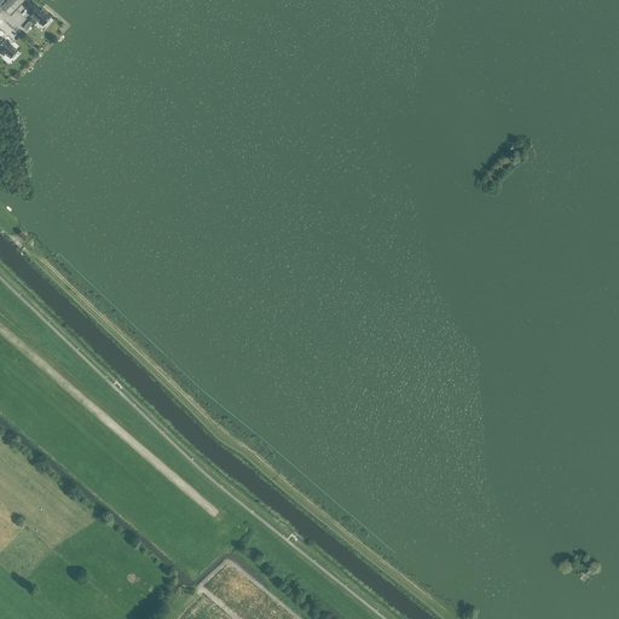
[(6,0),(1,6),(11,16),(25,0),(6,0)]
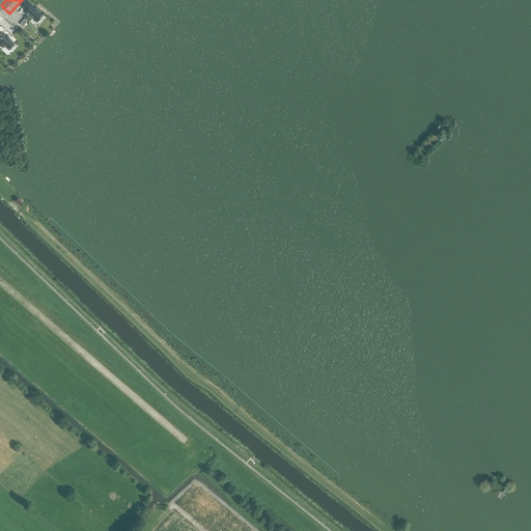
[(26,0),(22,0),(21,2),(24,4),(22,6),(26,10),(25,11),(36,22),(44,15),(27,0),(27,1),(26,0)]
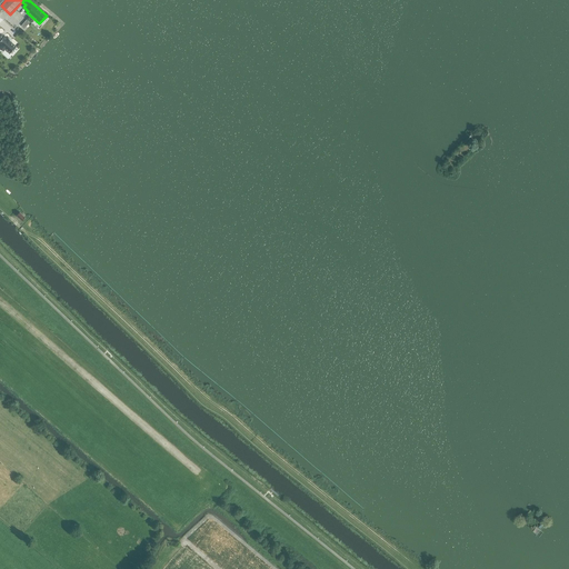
[(0,32),(0,48),(3,51),(5,49),(9,53),(16,46),(5,36),(5,37),(0,32)]
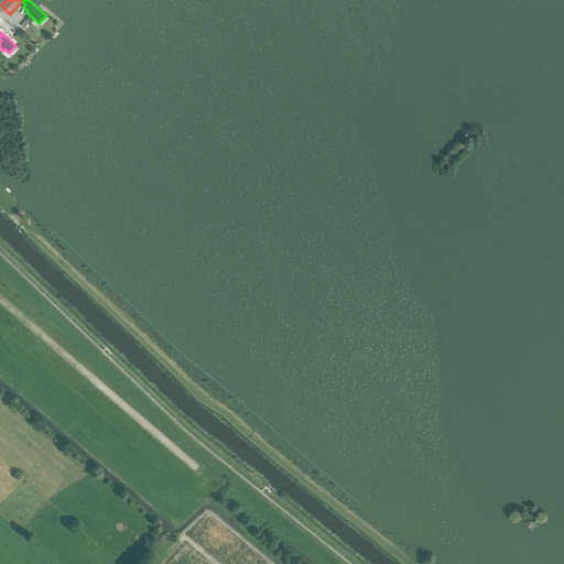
[(11,340),(7,346),(18,356),(15,357),(20,360),(24,355),(21,351),(23,349),(20,346),(15,342),(14,343),(11,340)]
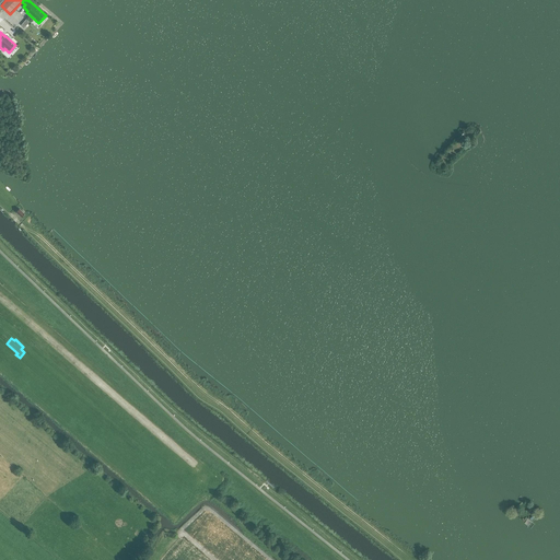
[(38,360),(33,366),(43,374),(42,375),(45,378),(49,373),(46,371),(48,369),(43,364),(44,364),(38,360)]
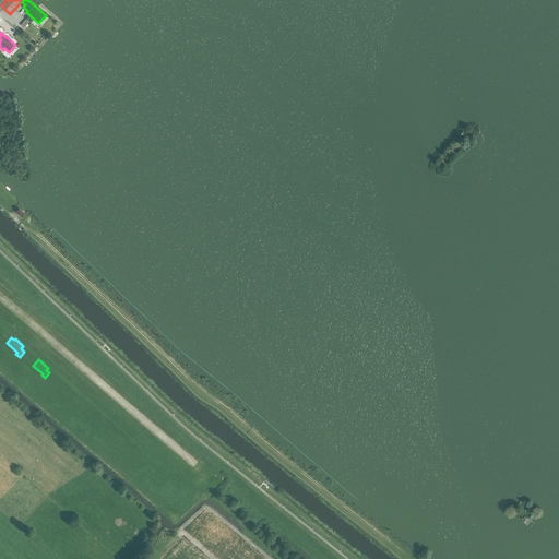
[(62,380),(57,385),(68,395),(67,397),(70,400),(74,394),(71,391),(73,390),(69,387),(70,385),(66,382),(62,380)]
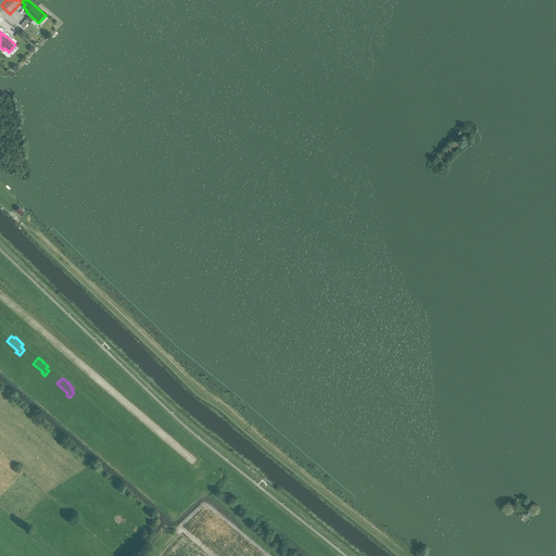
[(93,392),(88,399),(97,407),(97,408),(99,412),(104,406),(102,403),(103,401),(93,392)]
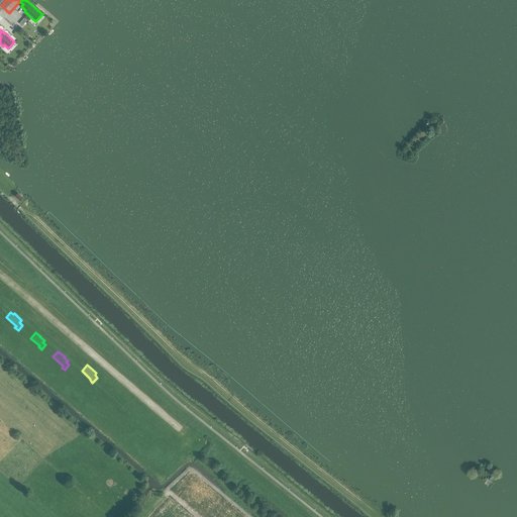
[(109,384),(104,389),(113,399),(112,400),(115,403),(120,398),(117,395),(119,393),(109,384)]
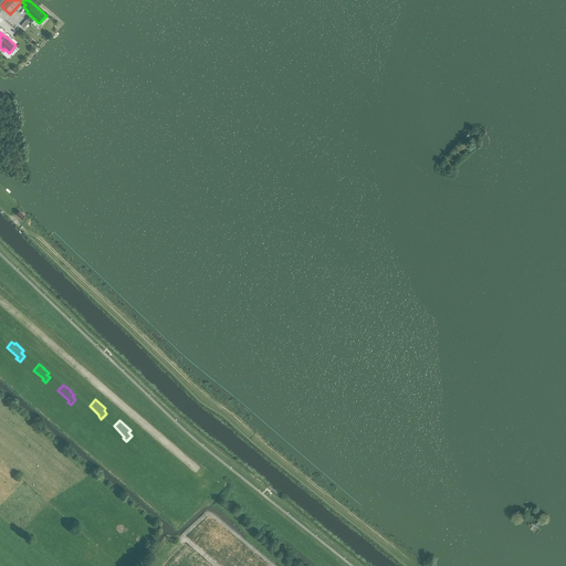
[(143,457),(140,458),(146,464),(145,465),(148,469),(155,463),(152,460),(158,453),(152,448),(147,452),(146,451),(142,454),(144,456),(143,457)]
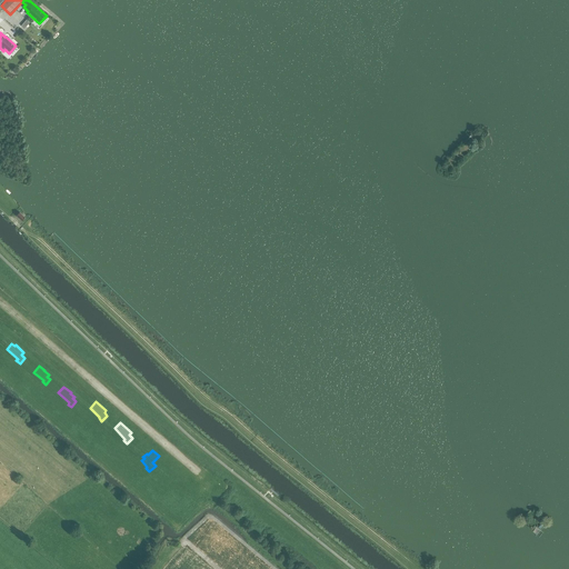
[(163,473),(158,479),(162,483),(166,481),(176,492),(181,487),(180,485),(183,480),(178,475),(176,477),(172,473),(168,478),(163,473)]
